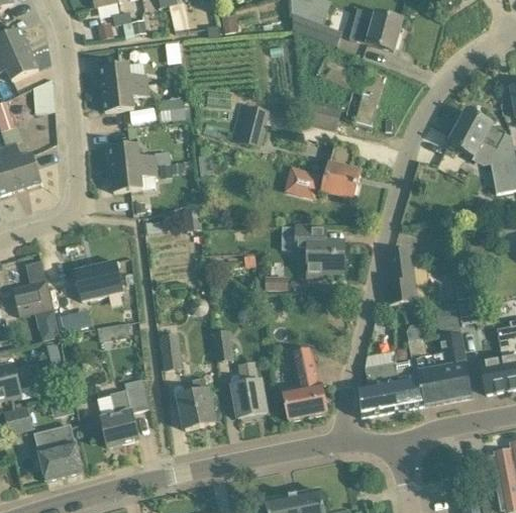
[(0,0),(0,9),(13,4),(11,0),(0,0)]
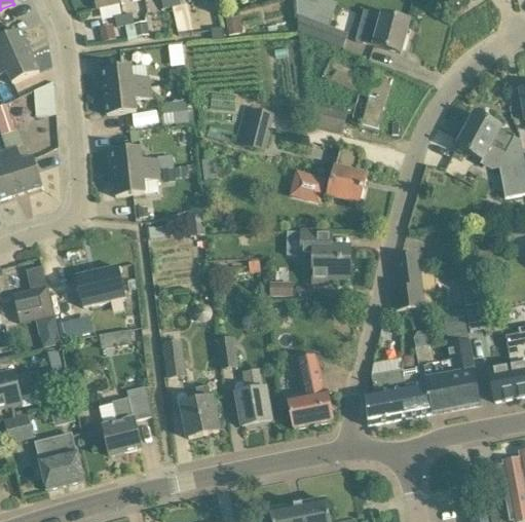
[(296,0),(297,11),(298,20),(299,31),(341,47),(346,34),(328,27),(312,21),(319,0),(296,0)]
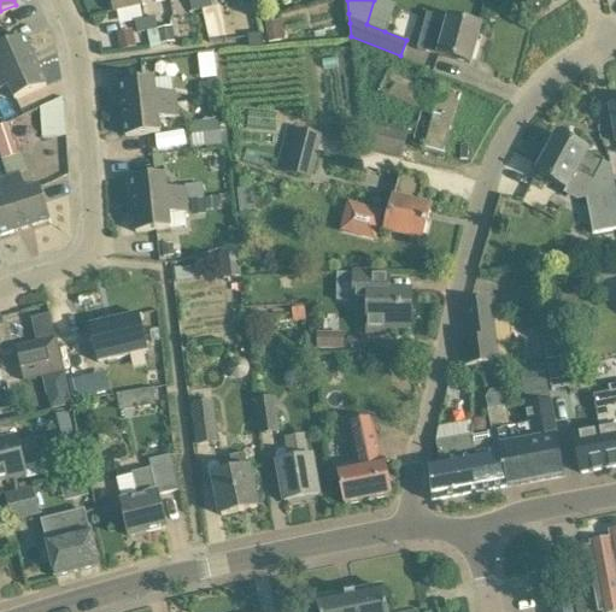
[(422,28),(417,46),(438,52),(446,54),(469,60),(480,23),(456,17),(449,15),(449,16),(427,10),(422,28)]
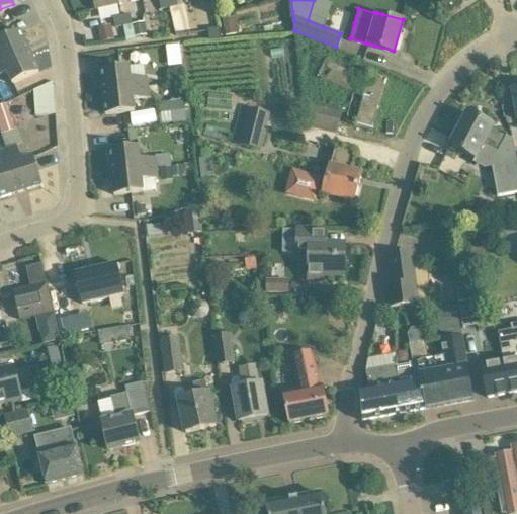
[(130,12),(121,13),(122,23),(131,21),(130,12)]
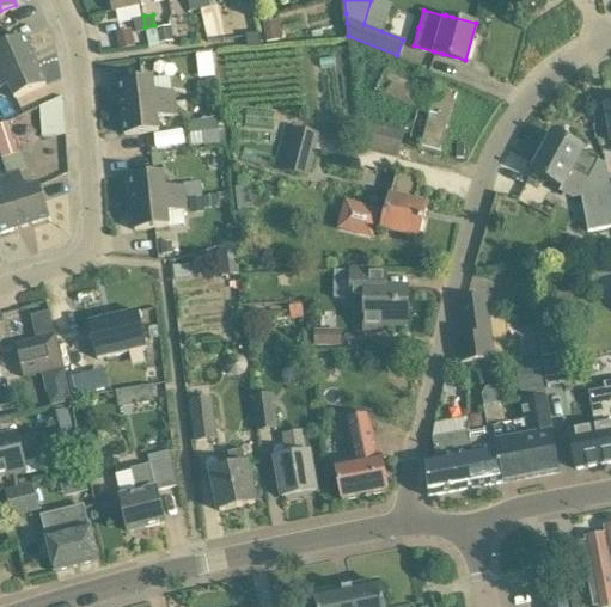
[(135,29),(145,28),(144,16),(133,18),(135,29)]
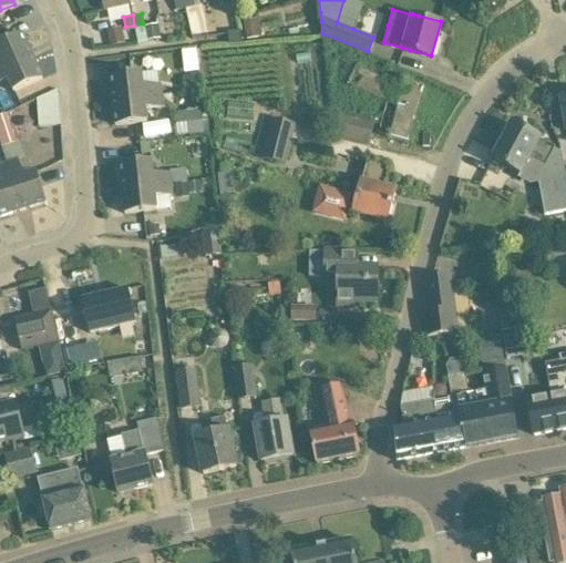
[(201,28),(198,17),(187,19),(191,30),(201,28)]
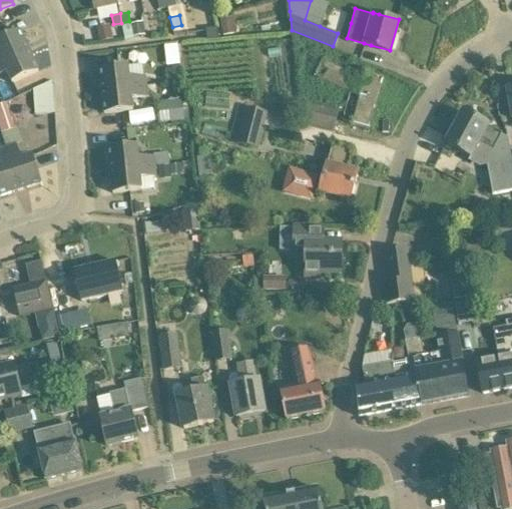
[(219,18),(222,34),(234,32),(232,15),(219,18)]
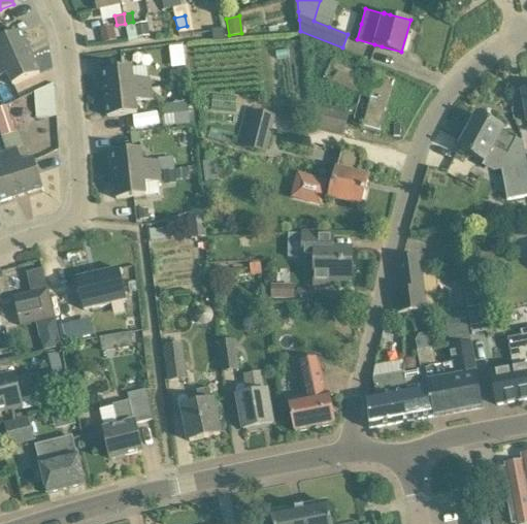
[(146,20),(132,23),(134,35),(149,33),(146,20)]
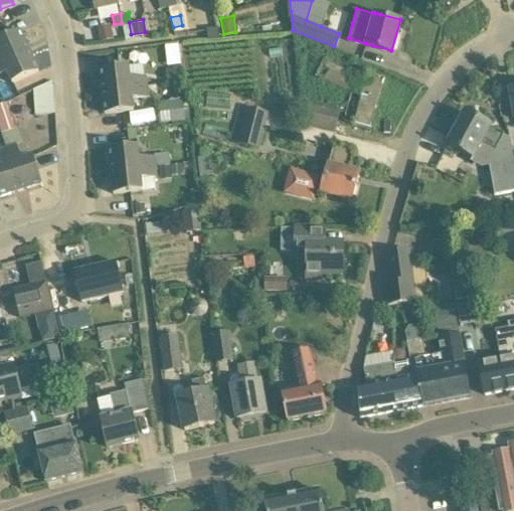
[(113,37),(110,22),(96,25),(100,39),(113,37)]
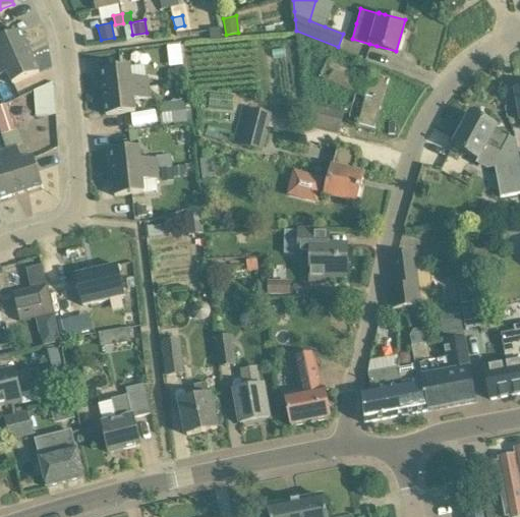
[(209,26),(210,39),(222,38),(221,25),(209,26)]
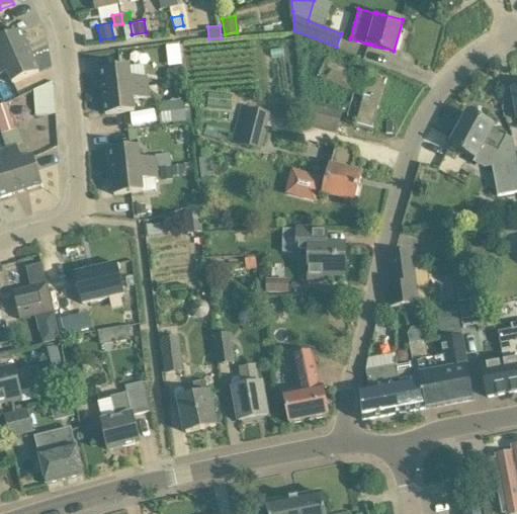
[(0,62),(29,49),(20,28),(0,37),(0,62)]
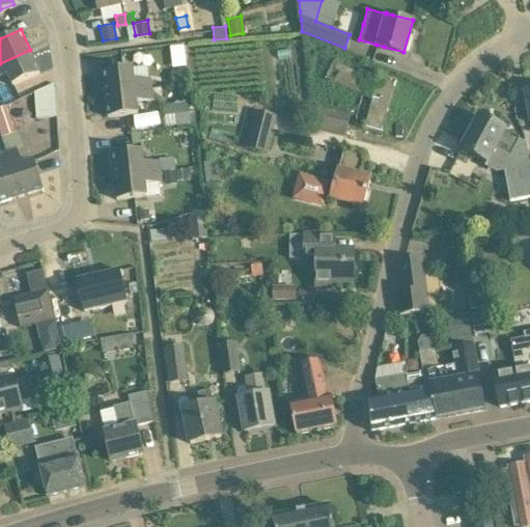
[(30,50),(0,63),(0,75),(7,72),(11,83),(39,71),(30,50)]
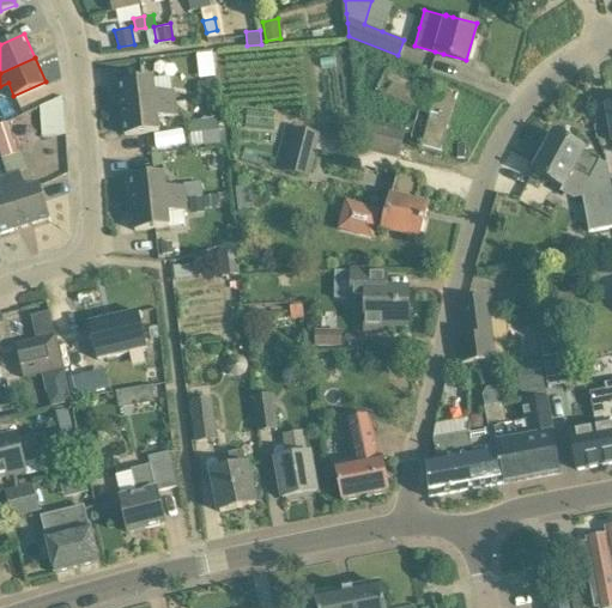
[(429,111),(420,141),(420,140),(419,146),(423,147),(423,146),(441,151),(458,91),(440,86),(441,84),(436,83),(435,87),(436,87),(435,91),(385,67),(375,87),(429,111)]
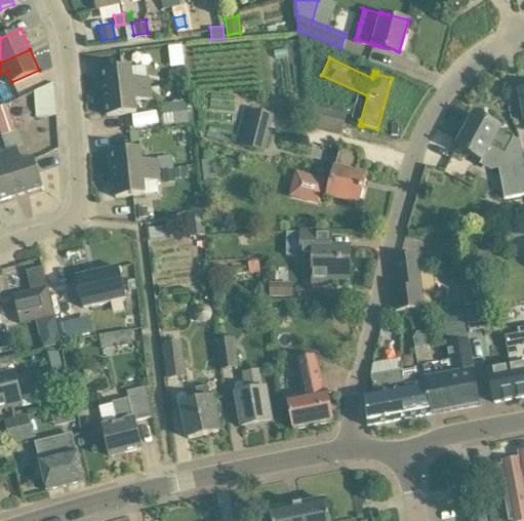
[(101,69),(104,91),(150,86),(148,75),(132,77),(130,66),(101,69)]
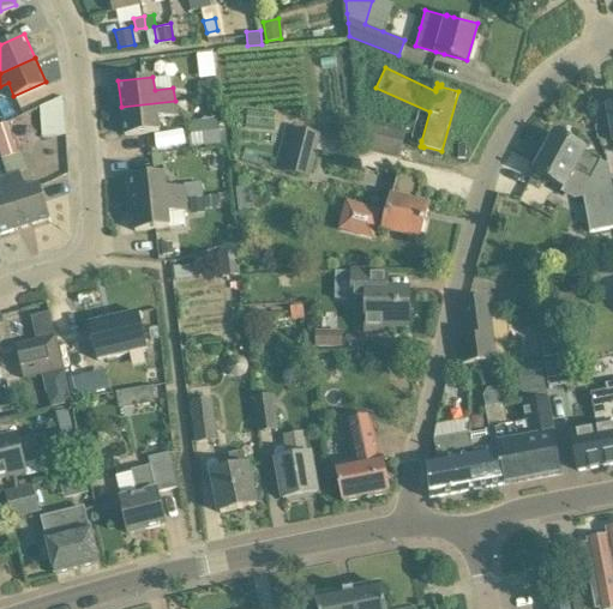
[(198,97),(220,95),(218,80),(197,82),(198,97)]
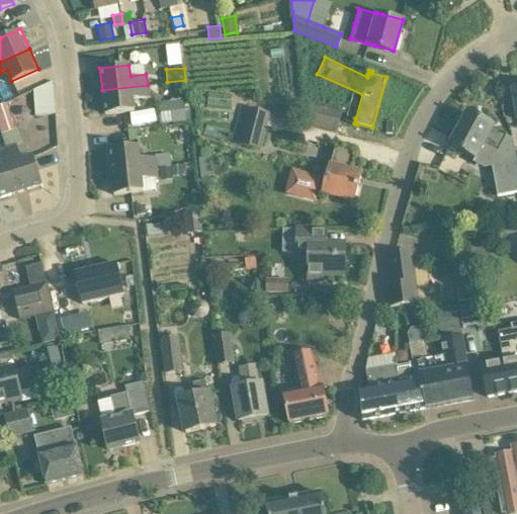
[(53,79),(33,87),(34,112),(55,111),(53,79)]
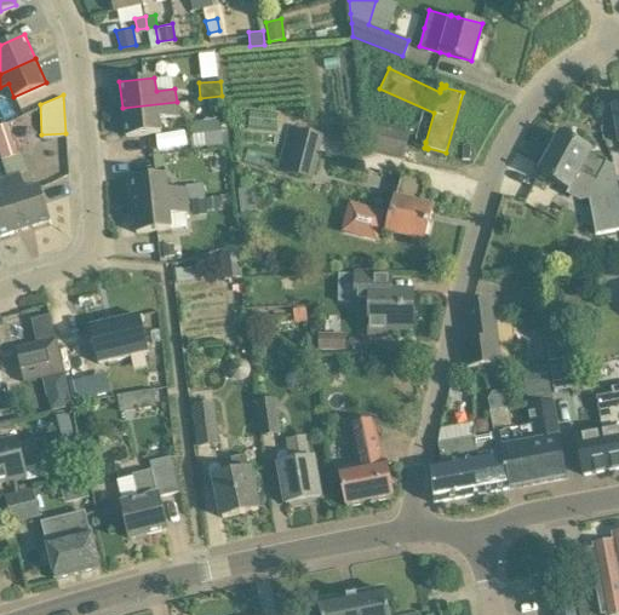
[(188,101),(177,102),(178,113),(177,114),(189,113),(188,101)]
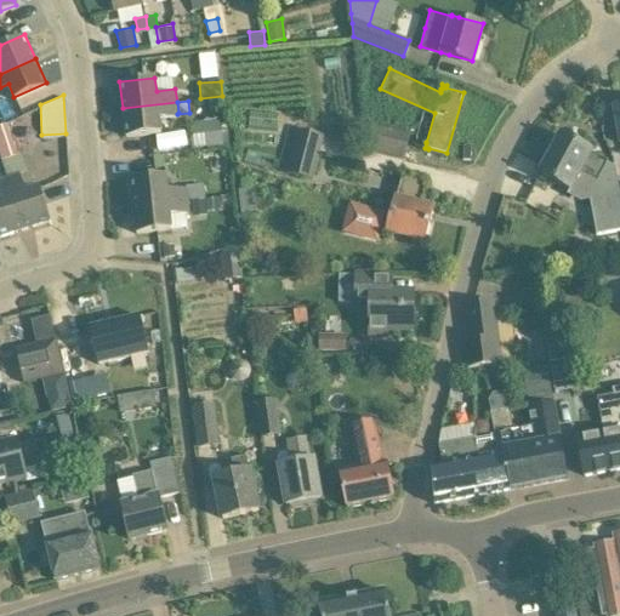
[(177,102),(123,108),(125,135),(160,130),(159,117),(177,114),(178,113),(177,102)]
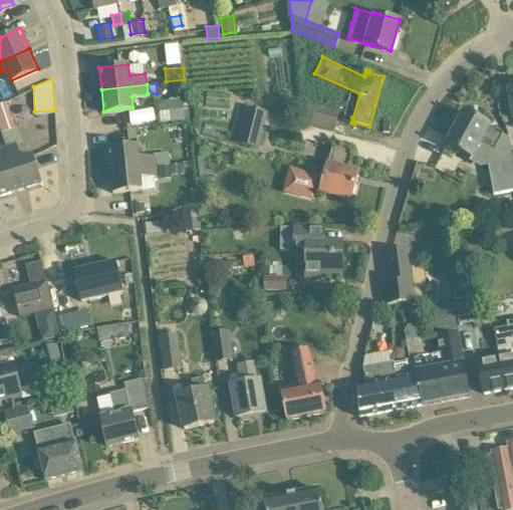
[(159,121),(181,119),(181,120),(189,119),(187,98),(182,98),(182,97),(157,99),(159,121)]
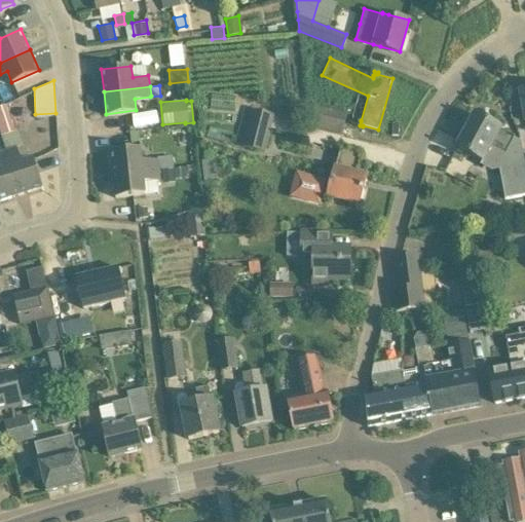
[(0,133),(13,128),(5,103),(0,104),(0,133)]
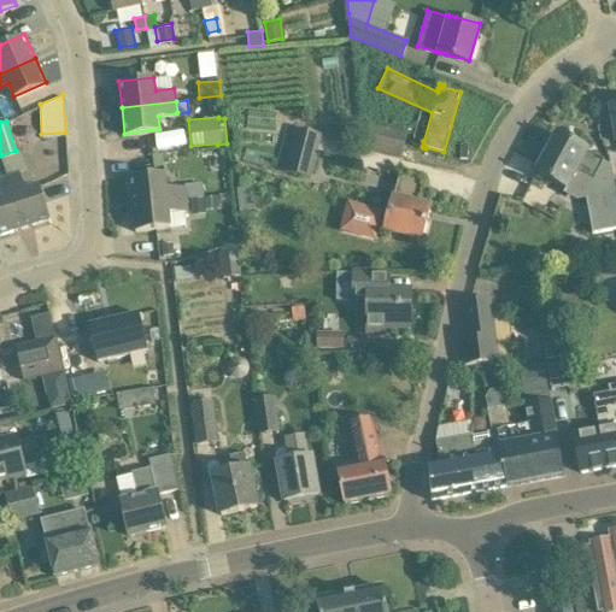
[(369,123),(364,147),(400,154),(406,130),(369,123)]
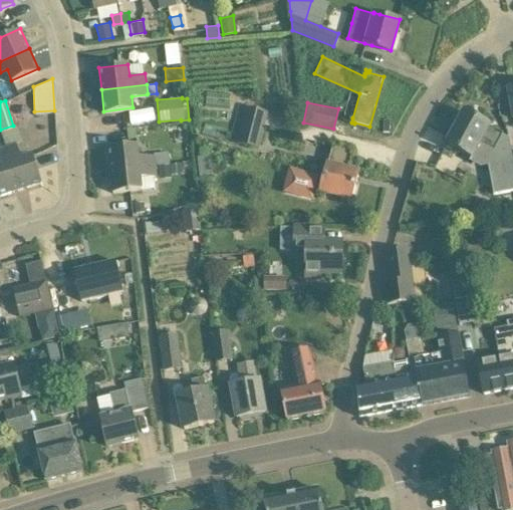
[(230,140),(259,147),(267,111),(238,104),(230,140)]
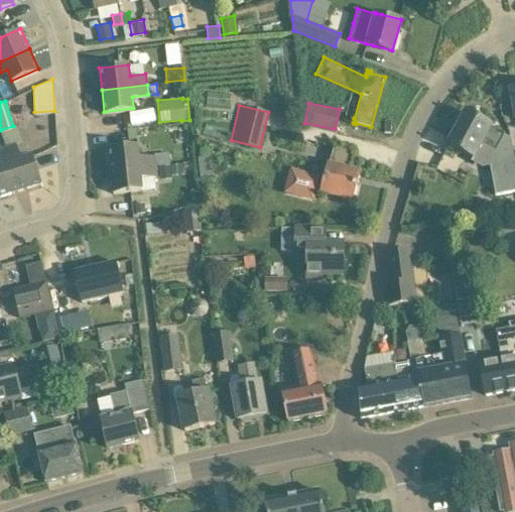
[(491,124),(491,123),(466,110),(447,142),(473,156),(480,143),(493,151),(504,132),(491,124)]
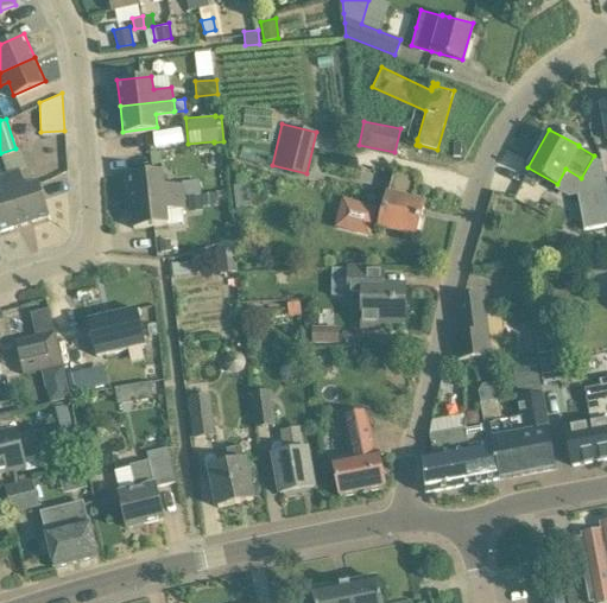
[(19,167),(7,171),(24,222),(49,214),(38,182),(25,185),(19,167)]
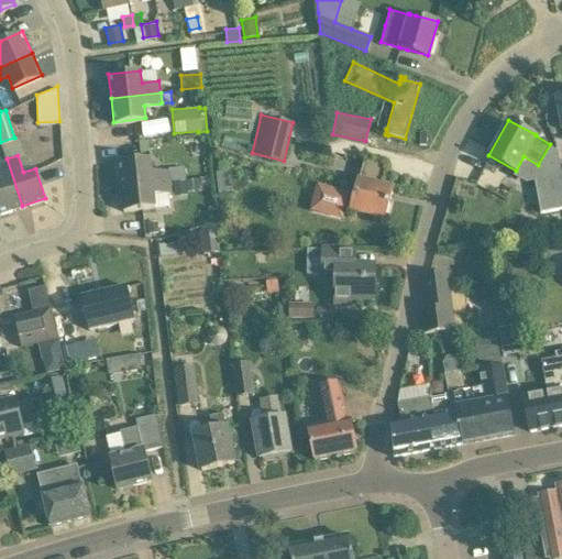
[(317,182),(310,205),(340,214),(342,204),(351,206),(350,207),(384,216),(393,186),(381,183),(386,161),(365,155),(359,178),(357,178),(353,197),(349,196),(350,190),(317,182)]
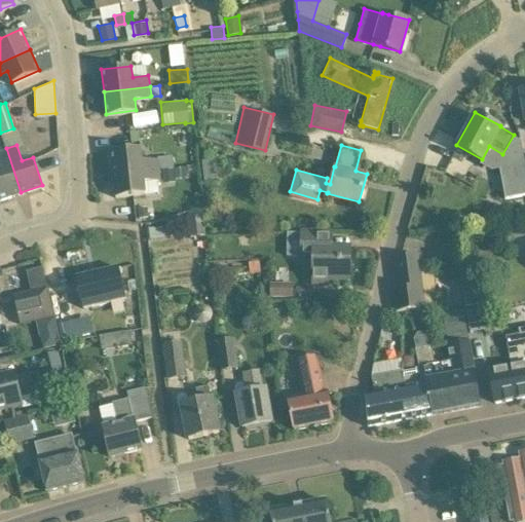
[(110,150),(112,173),(158,168),(157,157),(141,158),(140,147),(130,148),(110,150)]
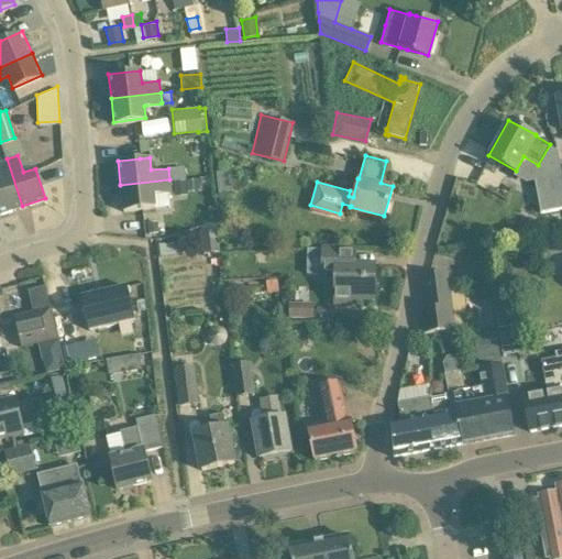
[(0,212),(22,206),(7,159),(0,161),(0,176),(1,179),(0,179),(0,212)]
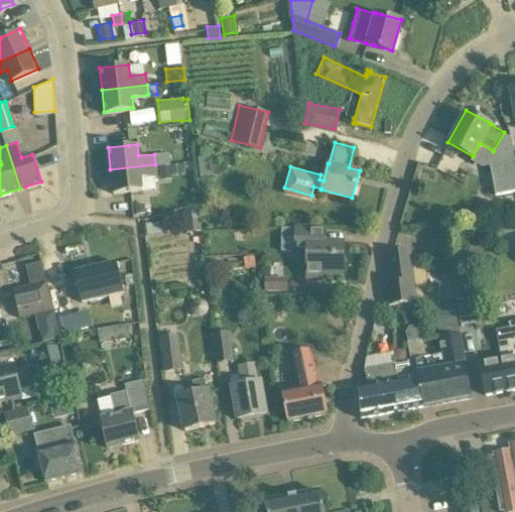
[(514,167),(512,152),(489,156),(490,163),(495,194),(514,189),(514,167)]
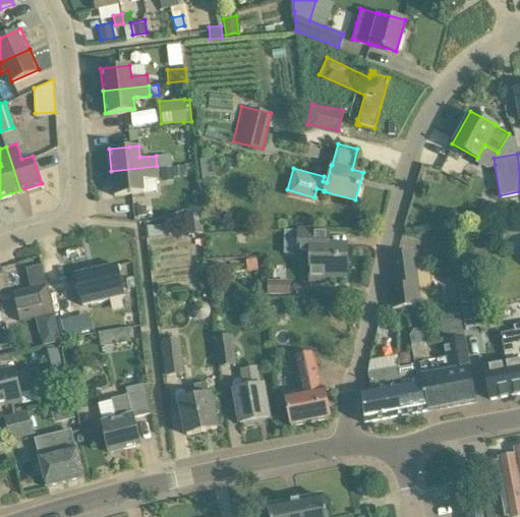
[(183,163),(172,165),(173,175),(185,173),(183,163)]
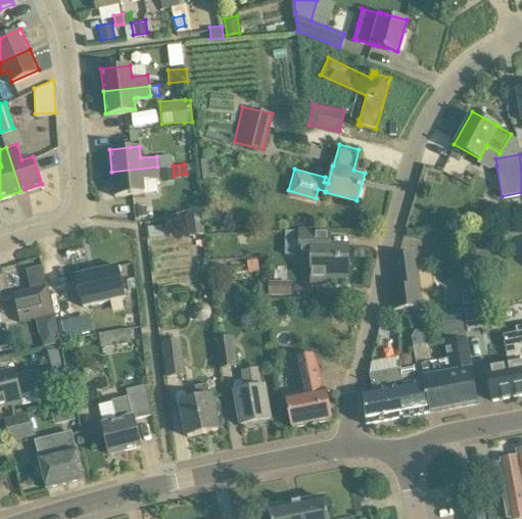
[(173,166),(159,167),(161,181),(174,179),(174,176),(173,166)]
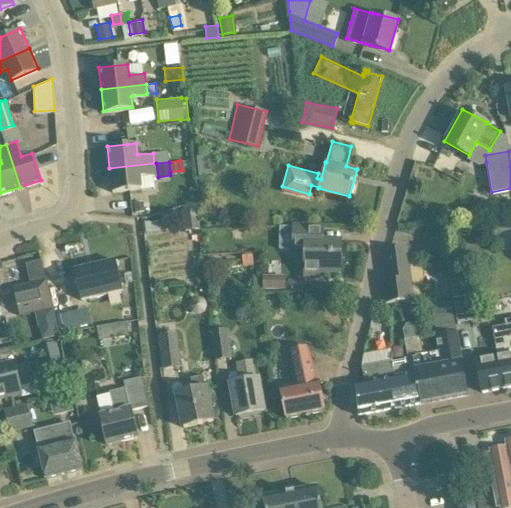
[(154,163),(109,168),(112,190),(141,187),(139,175),(155,173),(154,163)]
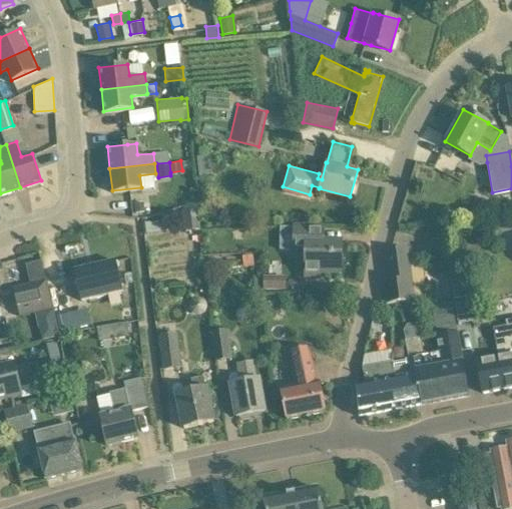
[(197,207),(196,207),(196,199),(183,204),(185,228),(198,227),(197,207)]
